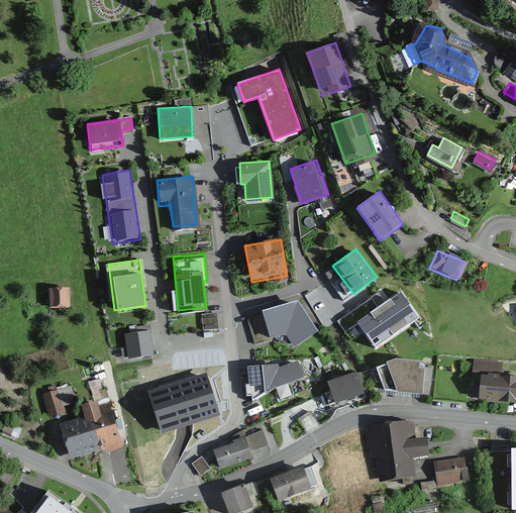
[(69,288),(49,288),(49,308),(69,308),(69,288)]
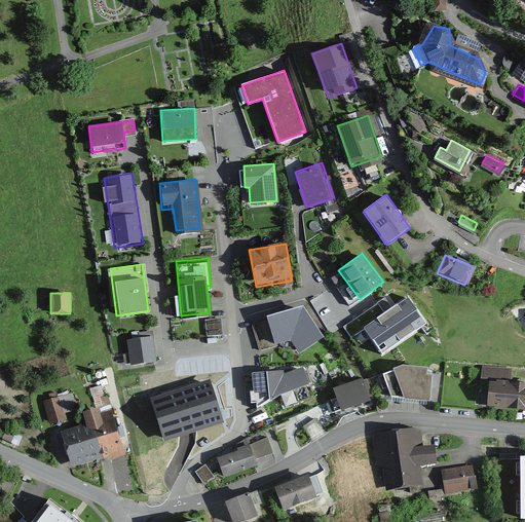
[(392,306),(383,294),(342,324),(357,343),(368,335),(381,353),(425,322),(406,296),(392,306)]
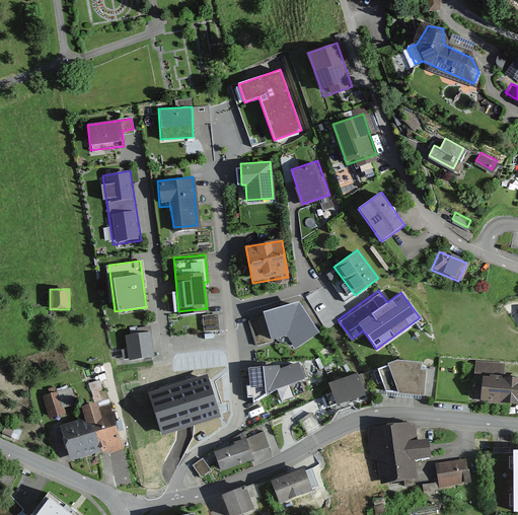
[(316,335),(295,302),(249,317),(257,343),(284,336),(293,349),(316,335)]
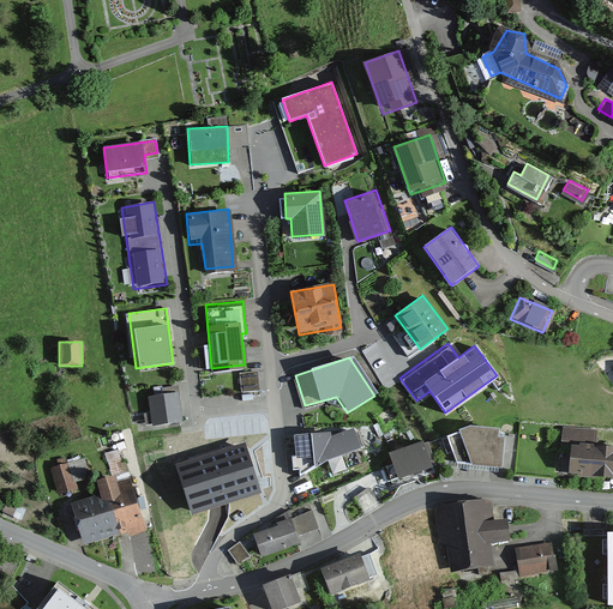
[(258,366),(239,368),(241,387),(259,386),(258,366)]
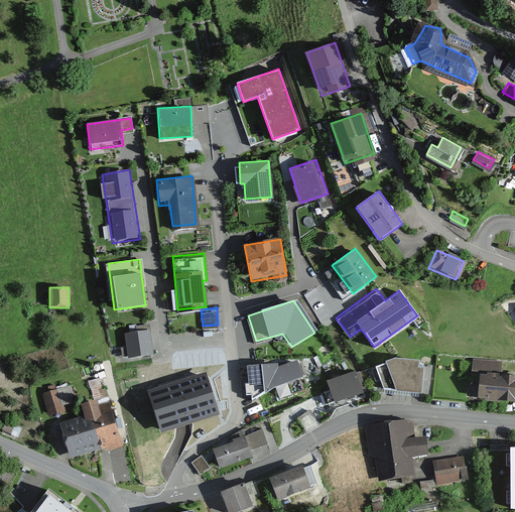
[(147,330),(126,333),(129,356),(151,353),(147,330)]
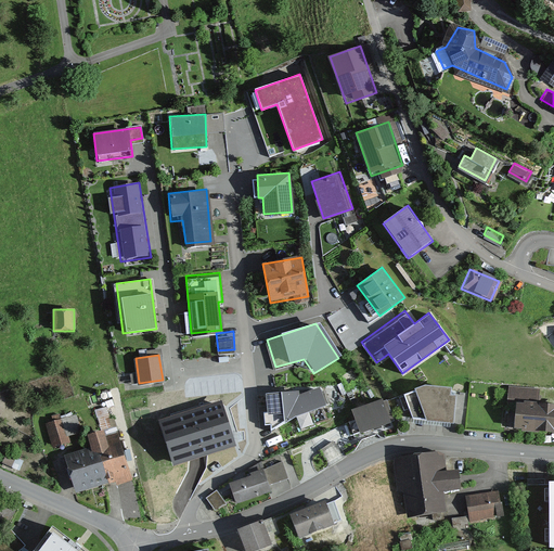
[(539,385),(510,383),(509,400),(514,400),(512,431),(553,433),(553,407),(538,407),(539,385)]
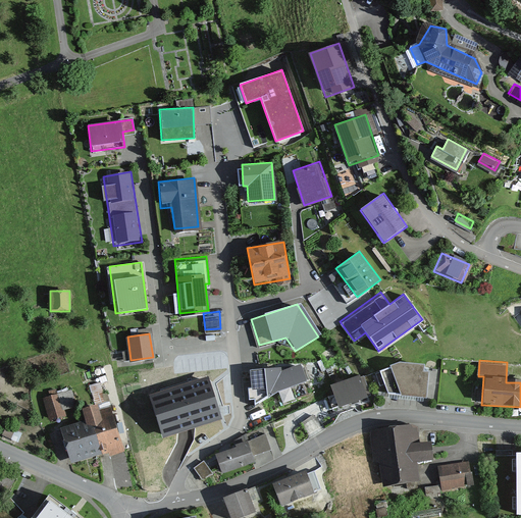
[(280,366),(249,370),(251,390),(265,387),(267,399),(276,392),(307,380),(300,362),(280,370),(280,366)]
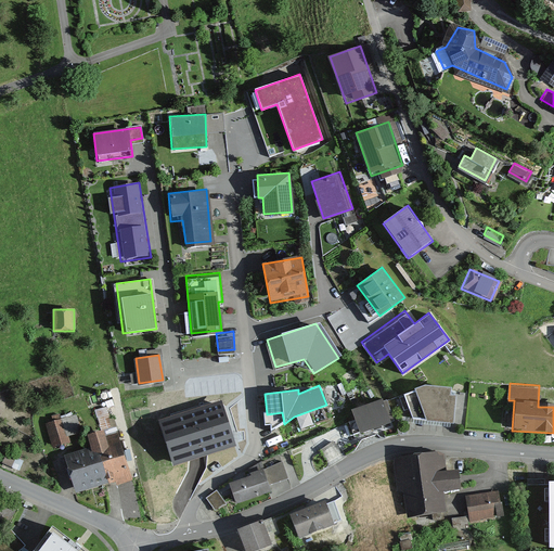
[(424,385),(402,394),(412,418),(451,422),(454,396),(449,395),(450,388),(424,385)]
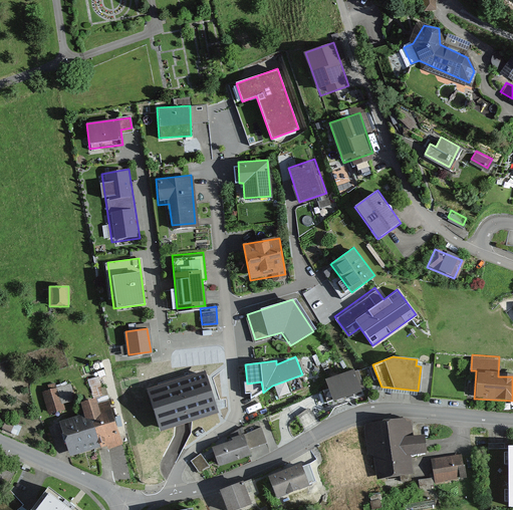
[(148,386),(160,426),(216,408),(204,367),(148,386)]
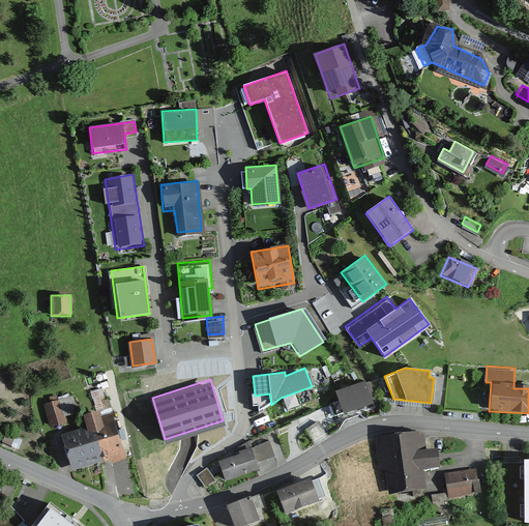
[(364,379),(332,390),(342,415),(374,404),(364,379)]
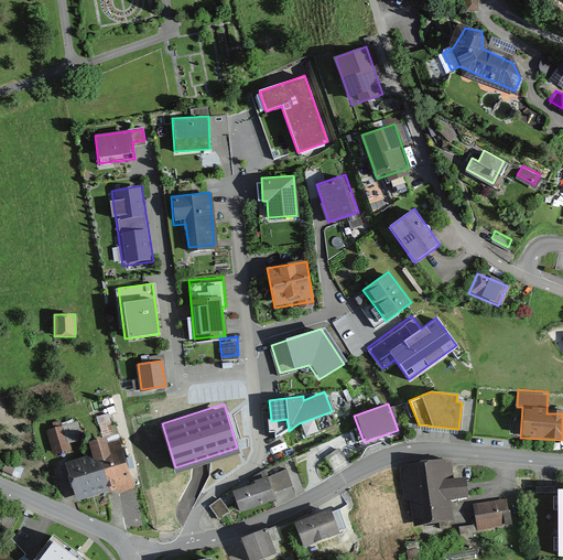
[(62,426),(47,431),(55,453),(69,449),(62,426)]
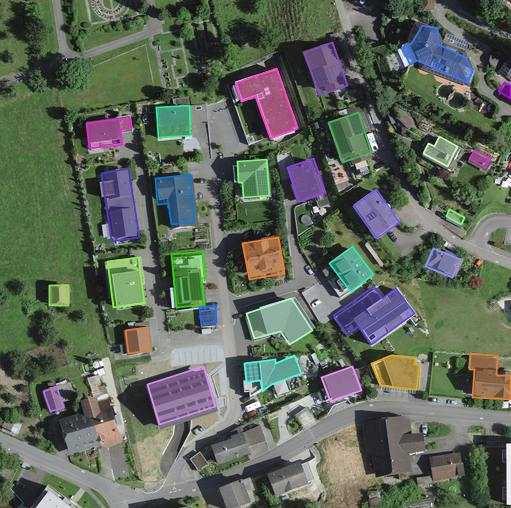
[(83,411),(58,418),(68,453),(97,444),(119,437),(107,396),(81,404),(83,411)]
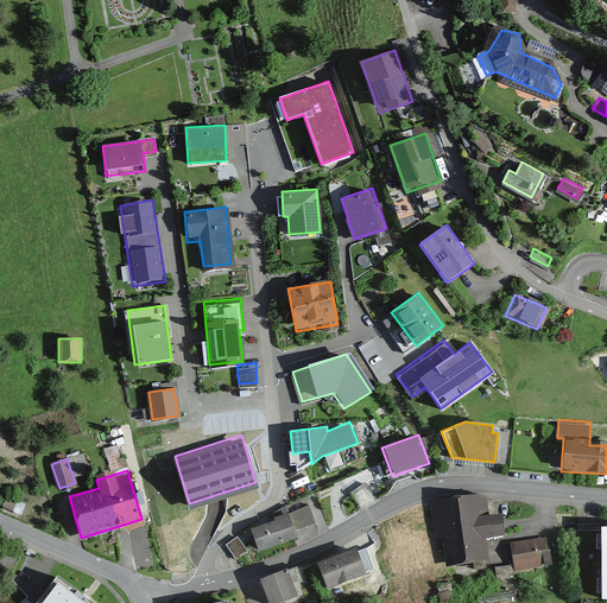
[(484,516),(481,495),(434,502),(443,565),(489,558),(486,537),(504,533),(501,514),(484,516)]
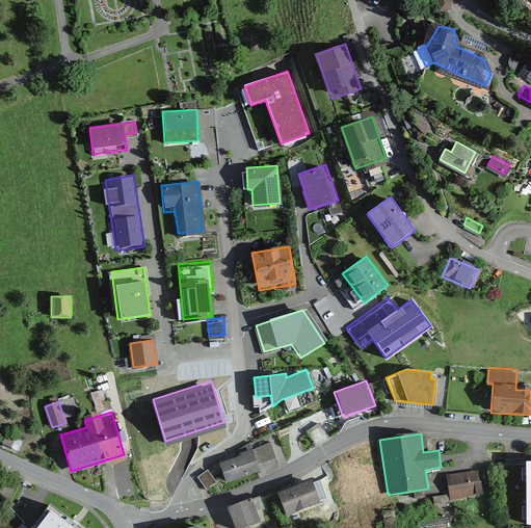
[(242,450),(217,460),(227,483),(265,468),(254,440),(240,446),(242,450)]
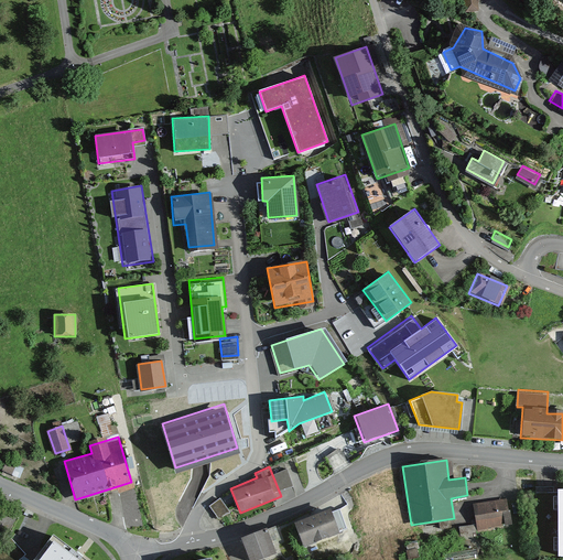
[(219,514),(230,506),(222,493),(210,499),(219,514)]
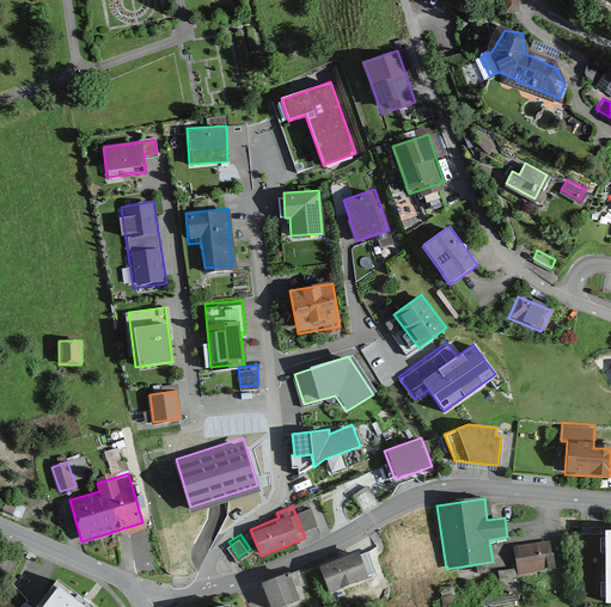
[(545,539),(513,545),(518,572),(550,566),(545,539)]
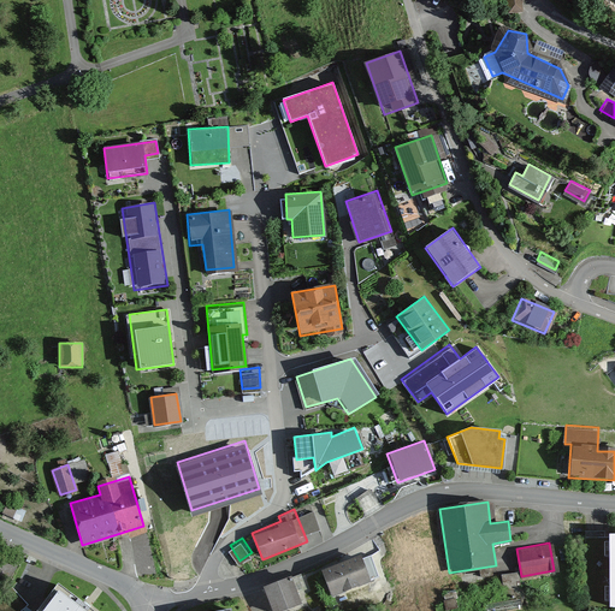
[(362,552),(323,569),(335,597),(373,580),(362,552)]
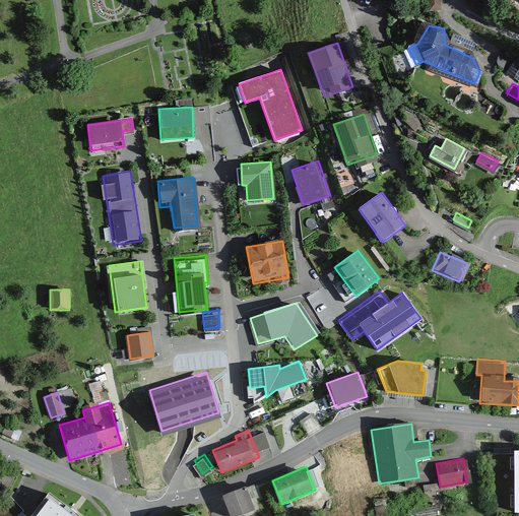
[(247,486),(221,495),(230,515),(233,515),(255,508),(247,486)]
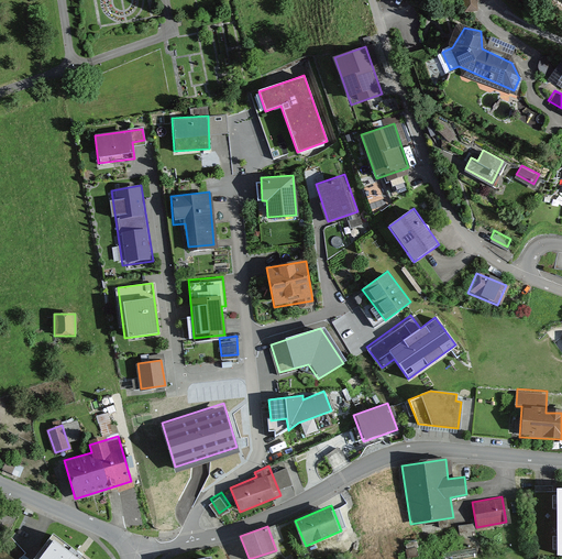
[(87,558),(77,551),(50,532),(30,558),(31,558),(87,558)]
